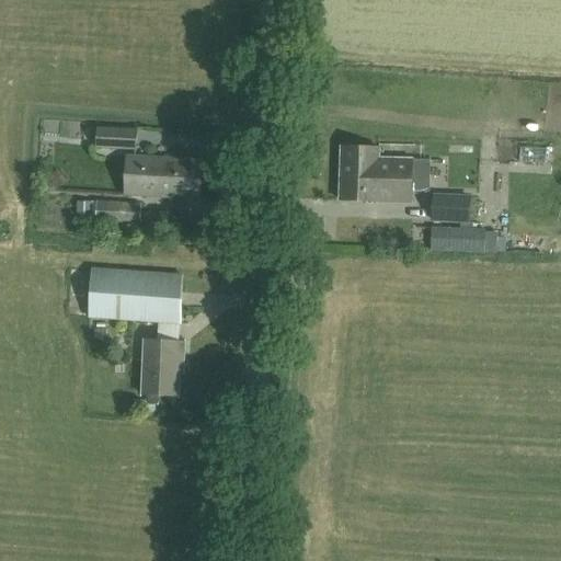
[(137,129),(98,127),(96,142),(96,149),(136,151),(137,129)]
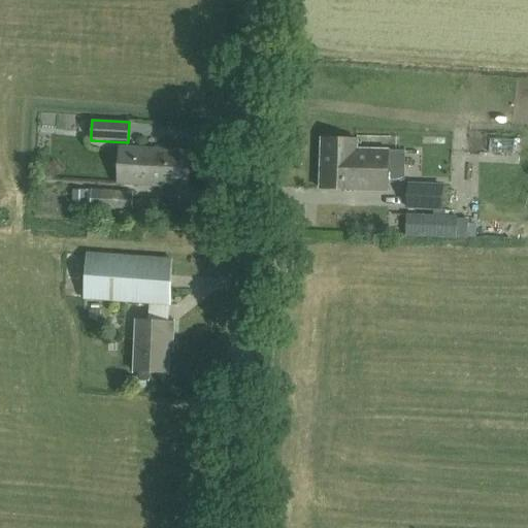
[(387,191),(388,182),(404,182),(405,152),(389,152),(389,151),(358,150),(358,139),(323,138),(321,189),(387,191)]
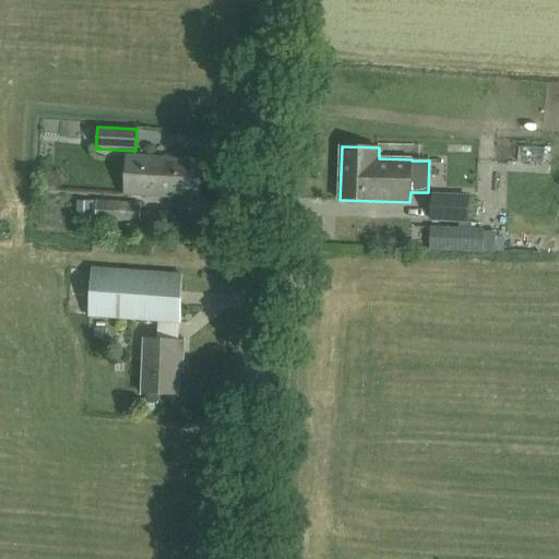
[(200,199),(202,159),(127,155),(125,194),(200,199)]
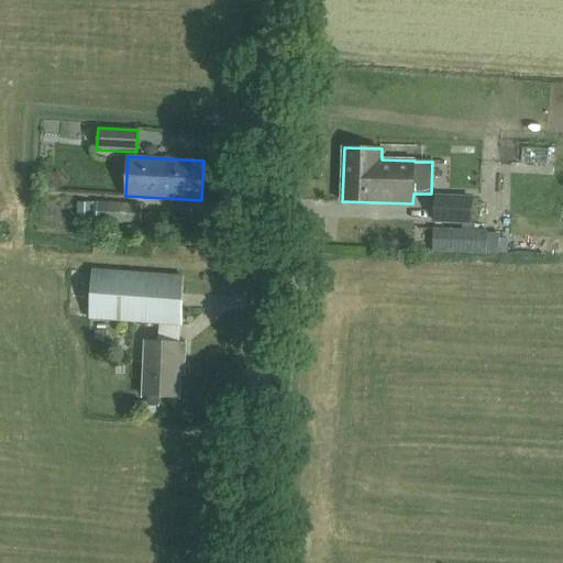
[(472,224),(473,198),(437,196),(435,222),(472,224)]
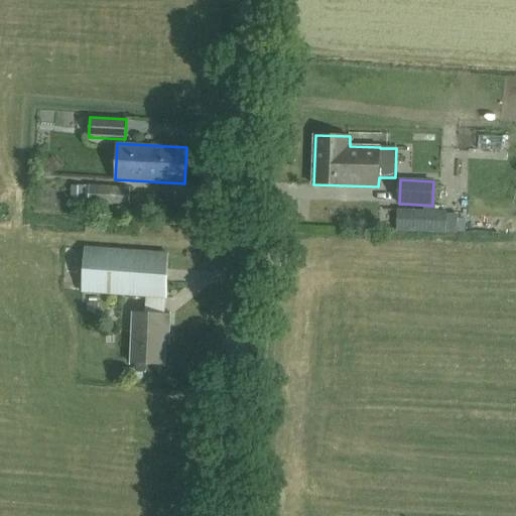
[(130,206),(131,187),(90,184),(89,204),(130,206)]
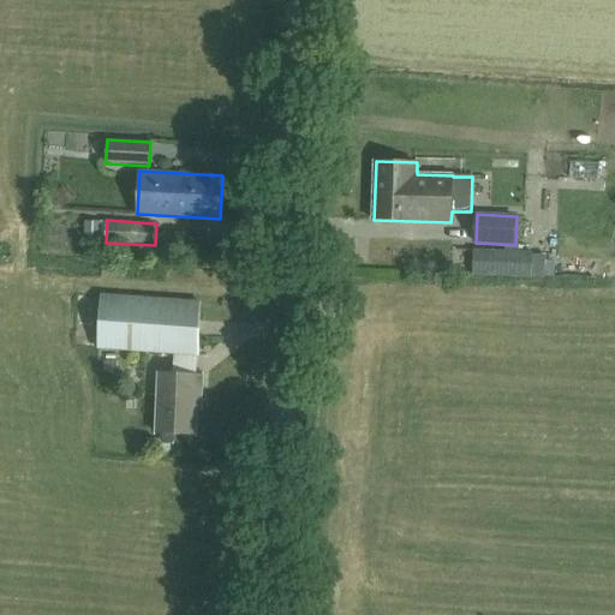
[(100,240),(101,221),(85,221),(84,240),(100,240)]
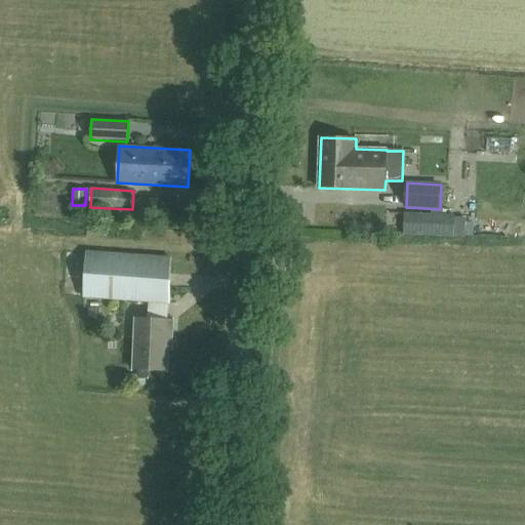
[(404,234),(474,237),(474,224),(467,224),(467,219),(455,218),(455,216),(405,214),(404,234)]
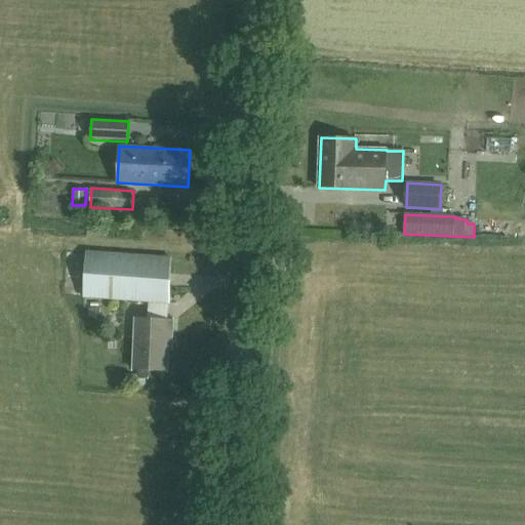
[(169,303),(171,259),(86,253),(84,296),(169,303)]
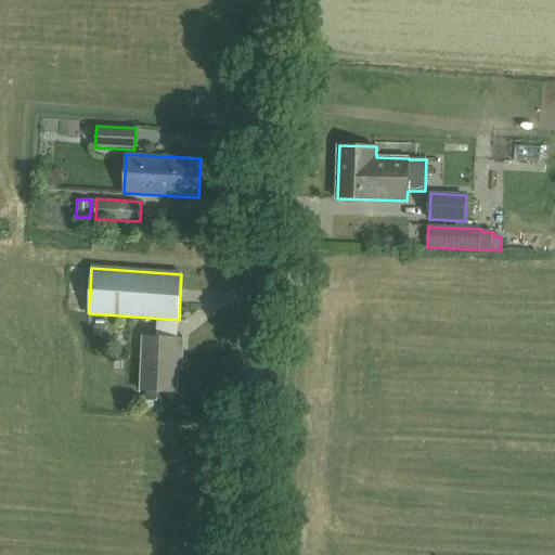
[(180,361),(181,338),(143,337),(141,390),(145,390),(145,396),(149,400),(155,400),(159,397),(159,391),(177,392),(178,361),(180,361)]
